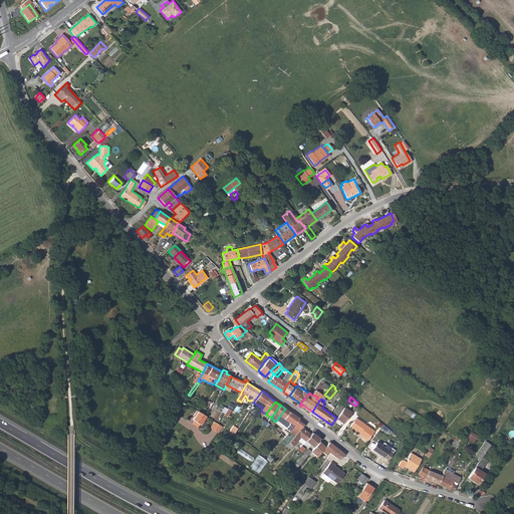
[(335,419),(342,423),(351,411),(343,407),(339,413),(336,418),(335,419)]
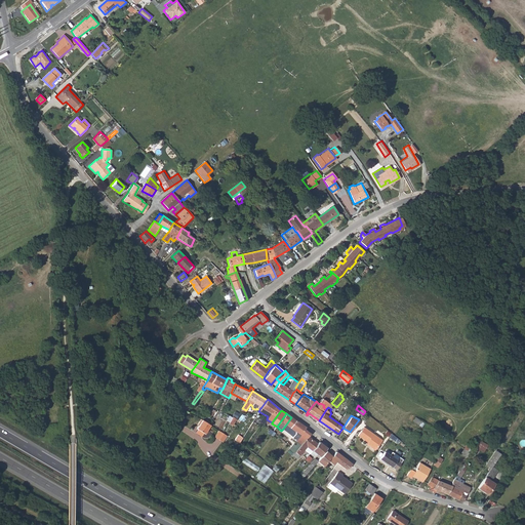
[(421,426),(425,422),(415,416),(413,420),(421,426)]
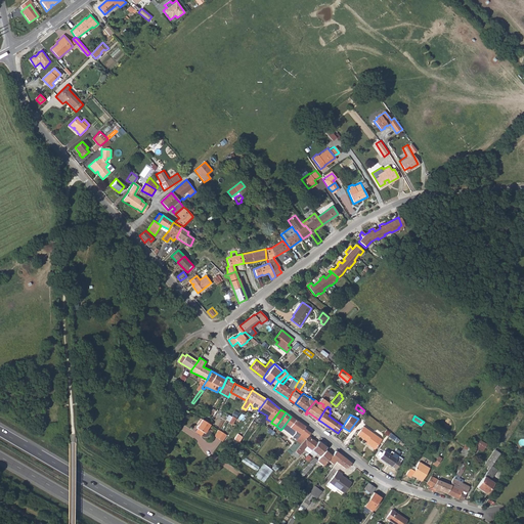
[(282,428),(288,432),(290,428),(289,427),(295,419),(291,417),(282,428)]
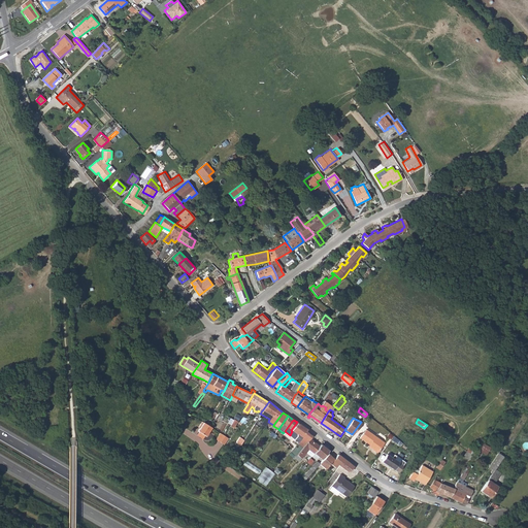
[(206,436),(211,427),(202,422),(196,430),(198,431),(204,435),(206,436)]
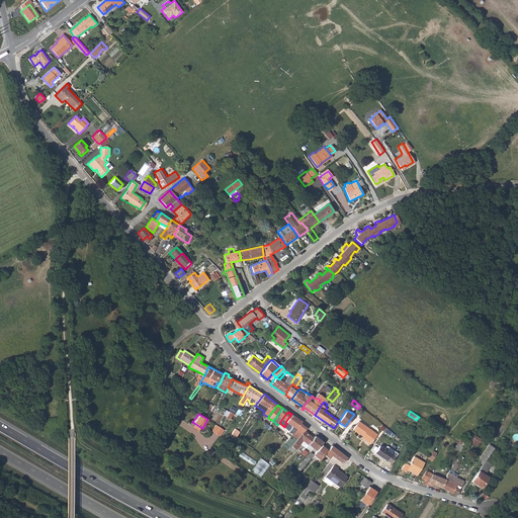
[(287,432),(296,438),(299,435),(305,430),(306,428),(300,424),(303,422),(291,414),(285,422),(286,423),(284,427),(288,430),(287,432)]
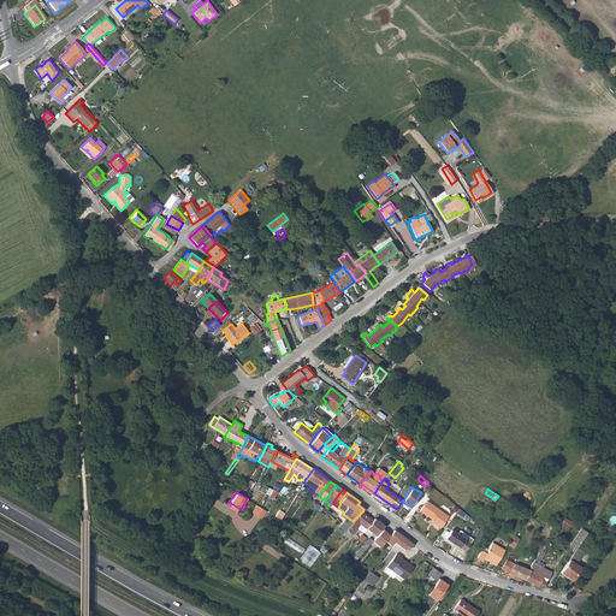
[(449,515),(427,499),(420,510),(431,517),(437,521),(436,523),(440,527),(449,515)]
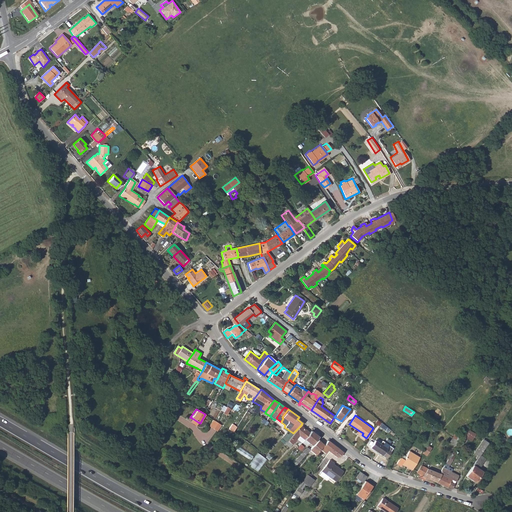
[(210,425),(218,430),(222,424),(221,424),(218,422),(218,421),(213,419),(210,425)]
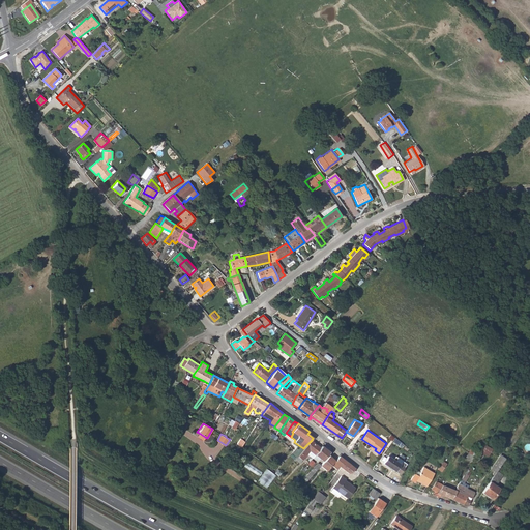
[(310,450),(315,455),(321,447),(312,440),(306,445),(295,460),(299,463),(310,450)]
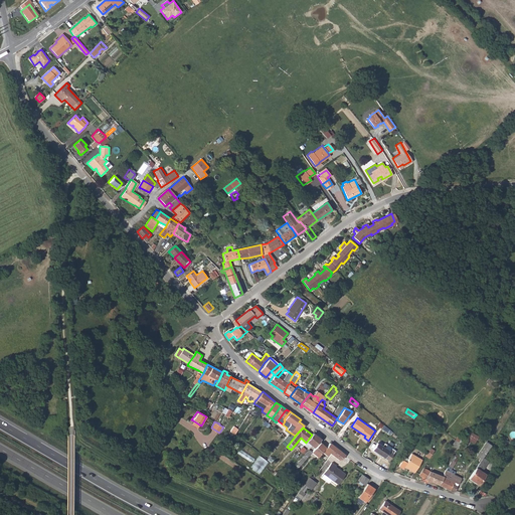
[(321,439),(313,433),(312,435),(306,443),(304,445),(309,449),(311,446),(314,448),(321,439)]
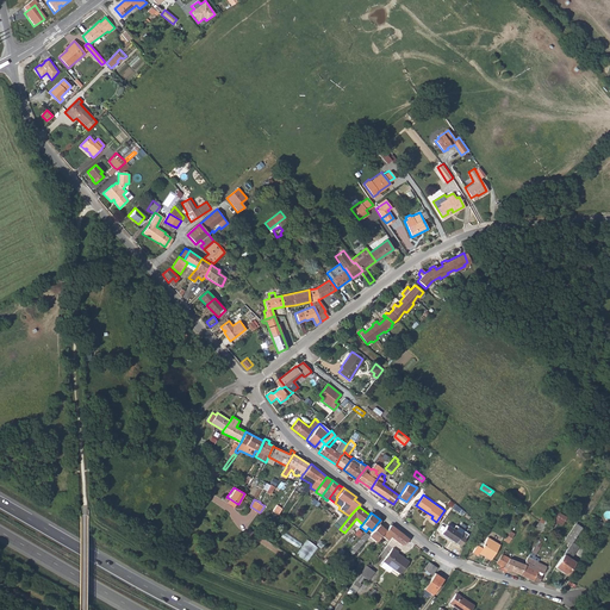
[(567,517),(559,512),(549,526),(554,528),(558,523),(561,526),(567,517)]
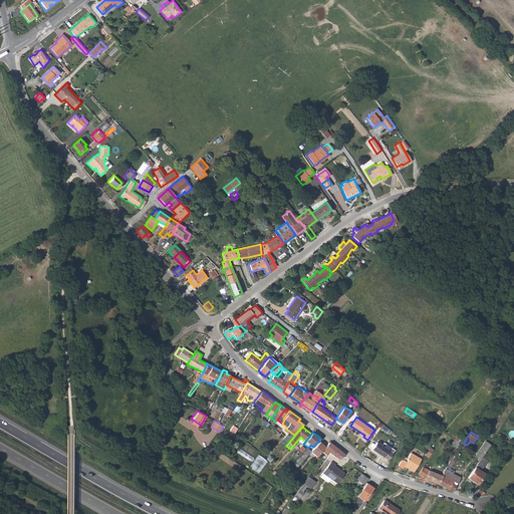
[(325,446),(320,443),(319,442),(313,448),(313,449),(311,452),(310,452),(312,453),(317,456),(321,451),(324,447),(325,446)]
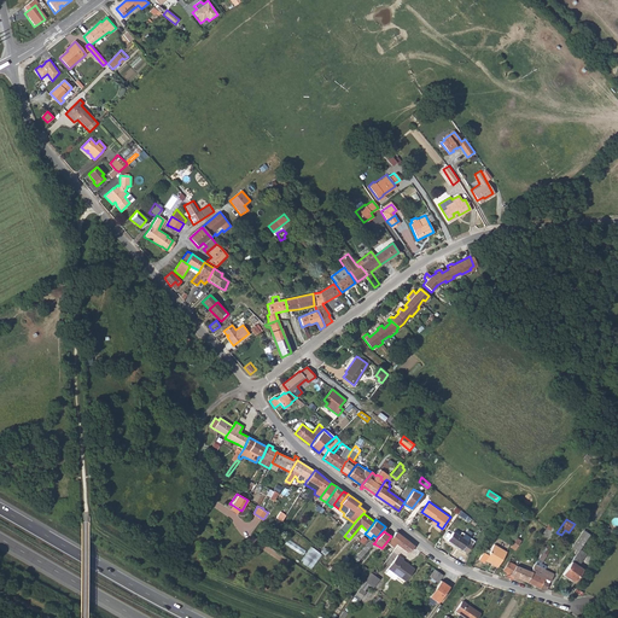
[(396,543),(397,544),(402,548),(408,541),(396,531),(391,538),(390,537),(386,542),(392,547),(396,543)]
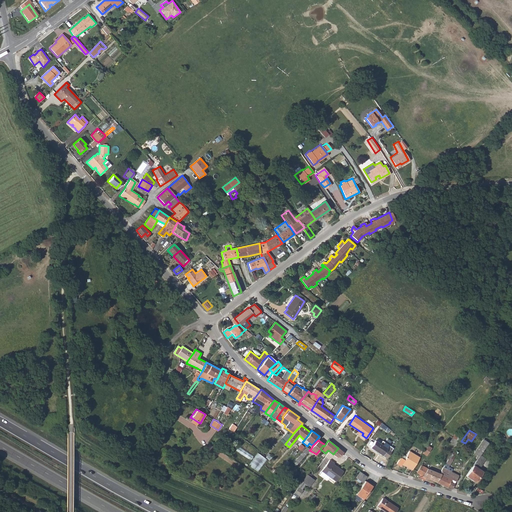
[(382,455),(387,458),(393,448),(383,440),(380,444),(375,440),(371,447),(382,455)]
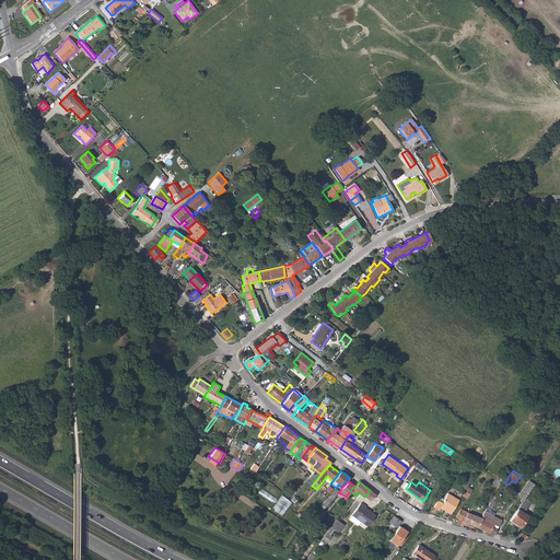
[(518,497),(523,500),(524,499),(525,498),(534,486),(528,482),(518,497)]
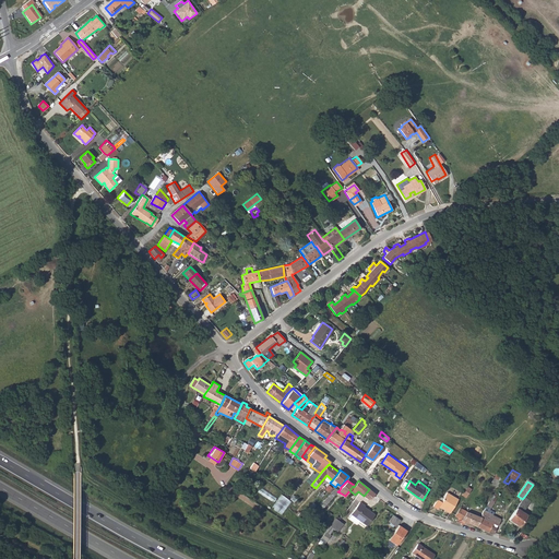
[(471,489),(466,486),(461,495),(465,498),(471,489)]
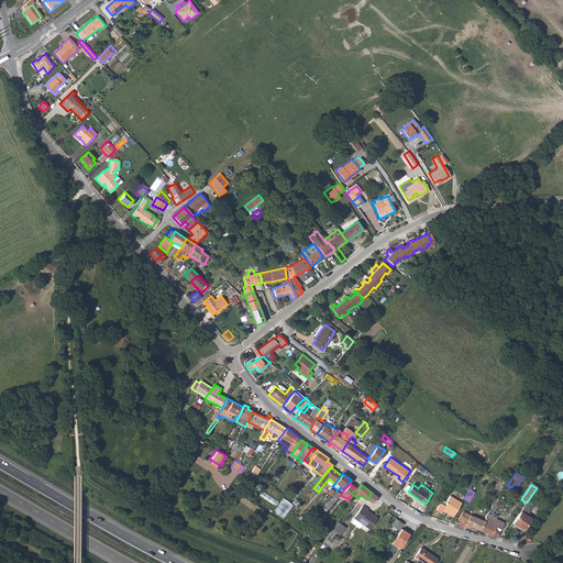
[(261,495),(276,505),(278,500),(263,490),(261,495)]
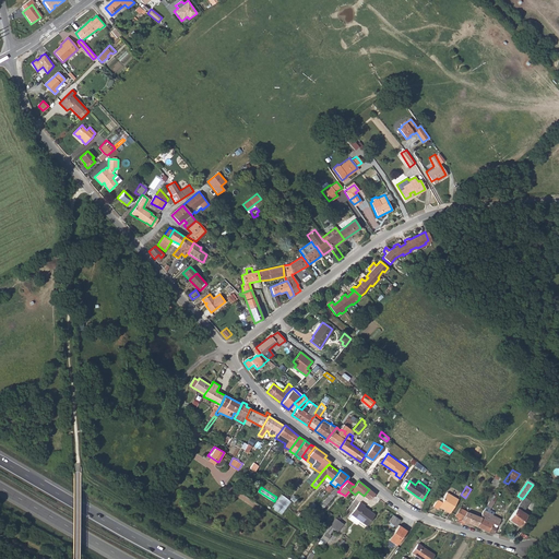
[(322,503),(325,506),(337,491),(339,491),(335,488),(322,503)]
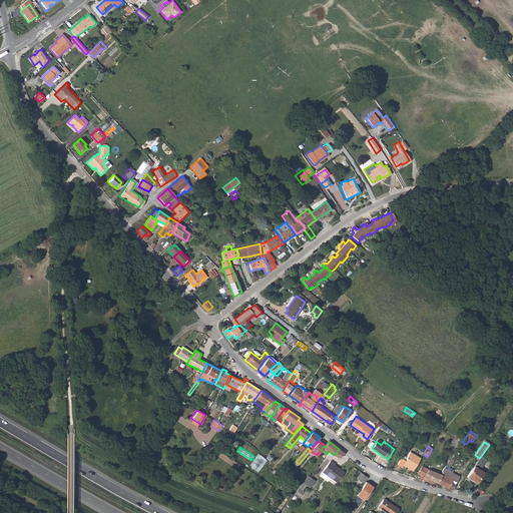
[(341,458),(344,453),(339,449),(334,455),(338,458),(341,458)]
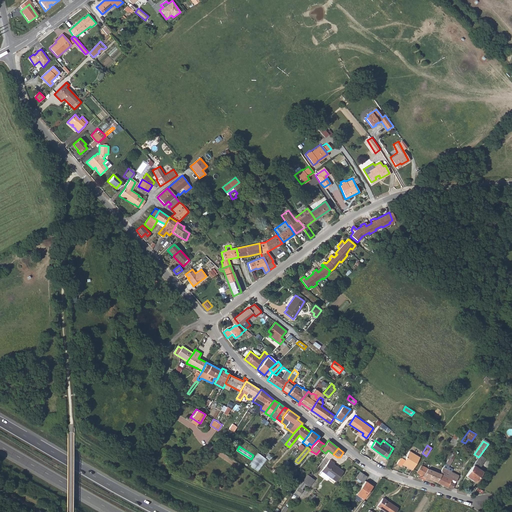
[(420,457),(410,451),(406,457),(406,458),(405,460),(401,457),(397,464),(402,466),(403,464),(412,470),(420,457)]
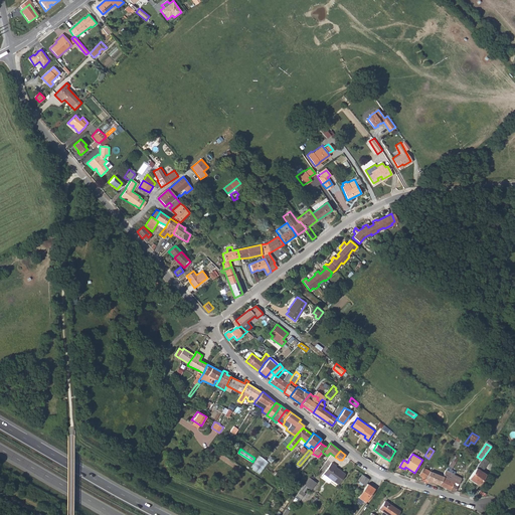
[(458,459),(455,457),(449,466),(452,468),(458,459)]
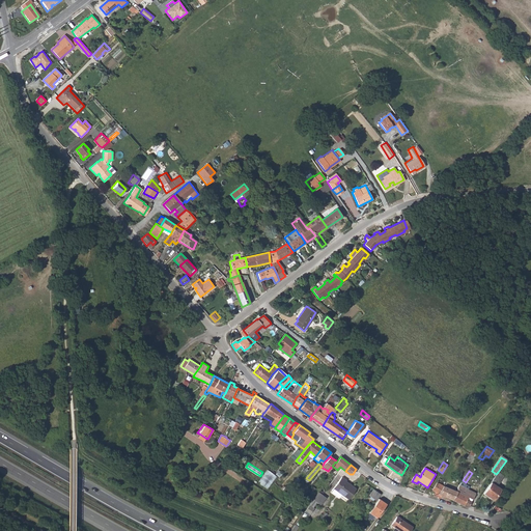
[(503,477),(497,473),(496,474),(483,493),(493,500),(500,490),(497,486),(503,477)]
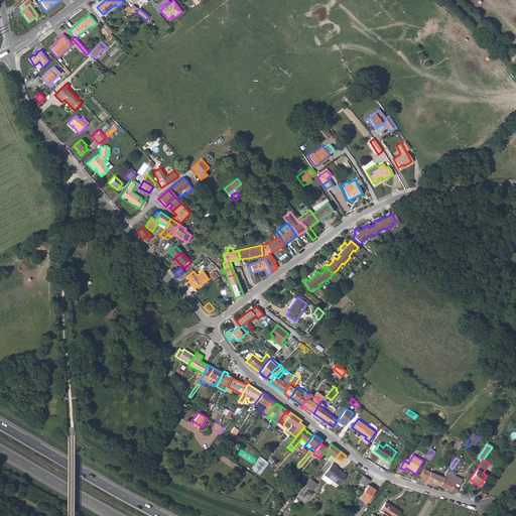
[(330,483),(333,480),(339,484),(346,474),(336,467),(337,466),(332,463),(321,478),(330,483)]
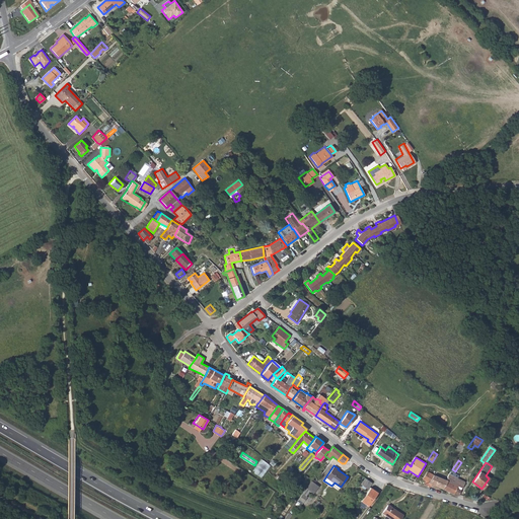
[(450,482),(447,480),(442,489),(453,494),(454,494),(457,495),(460,490),(456,488),(458,487),(461,489),(465,483),(456,477),(458,475),(454,473),(455,471),(452,469),(449,473),(453,475),(450,482)]
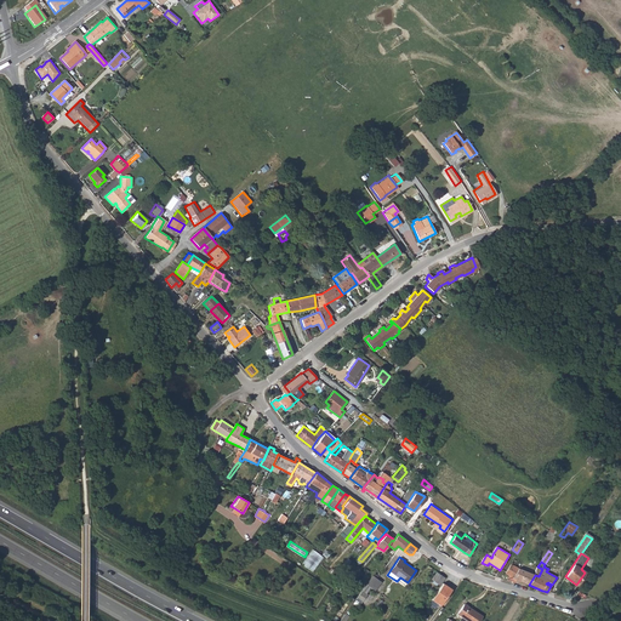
[(510,575),(507,580),(511,581),(512,581),(516,582),(517,580),(519,581),(520,580),(529,585),(535,575),(519,569),(511,564),(505,573),(510,575)]
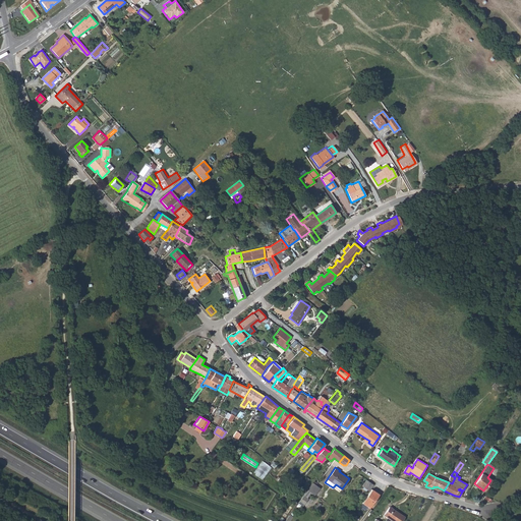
[(372,484),(366,480),(362,485),(369,490),(372,484)]
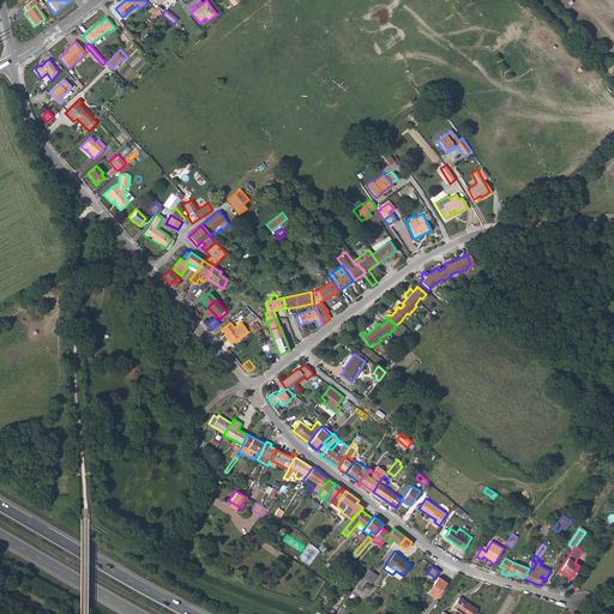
[(366,579),(374,585),(379,579),(375,577),(377,575),(372,571),(368,570),(360,581),(362,583),(366,579)]
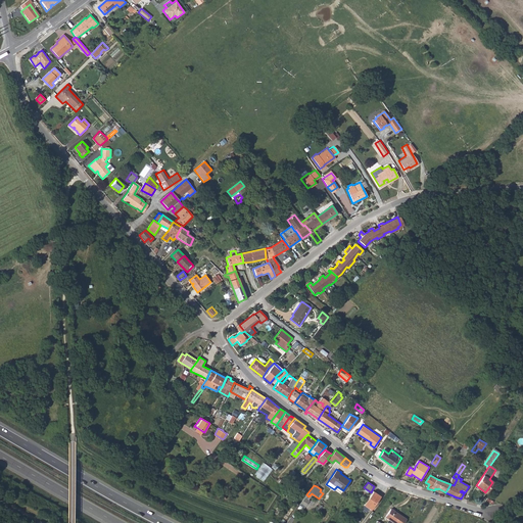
[(380,495),(373,490),(372,492),(364,505),(371,510),(380,495)]
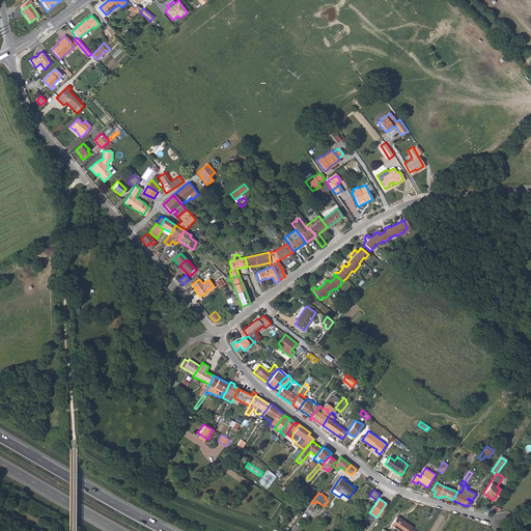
[(314,505),(313,504),(311,502),(305,511),(308,513),(311,509),(314,505)]
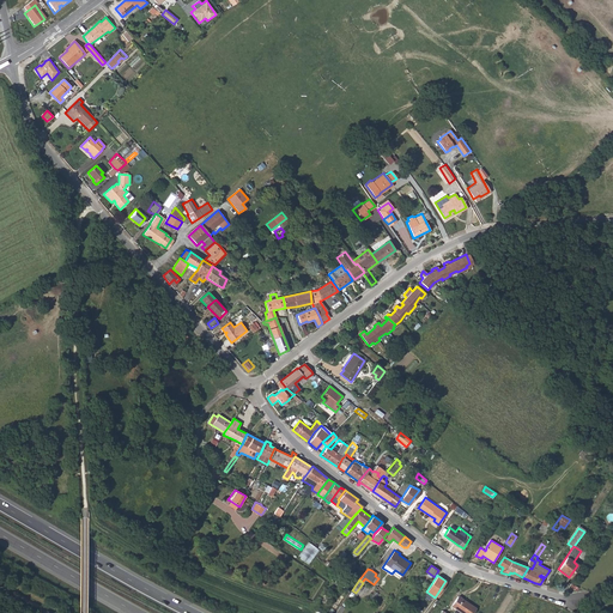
[(472,612),(475,608),(459,596),(451,606),(455,610),(454,612),(455,612),(459,612),(460,612),(461,612),(472,612)]
